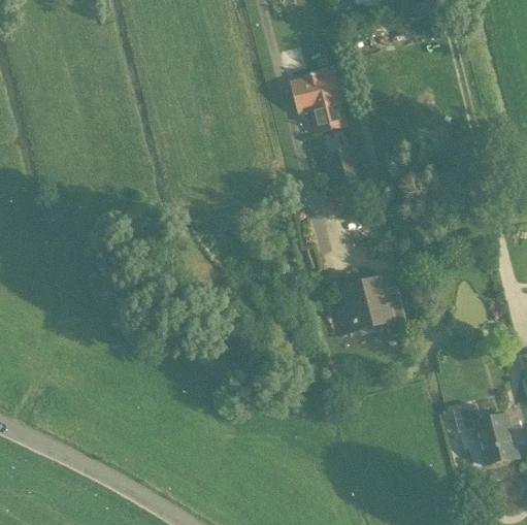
[(333,0),(336,10),(361,4),(360,0),(333,0)]
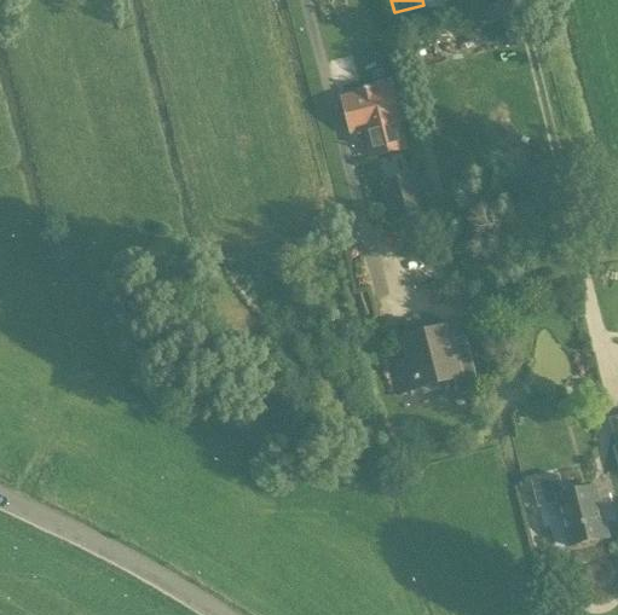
[(356,90),(339,94),(348,133),(362,131),(369,157),(406,148),(394,104),(390,82),(374,86),(373,85),(356,88),(356,90)]
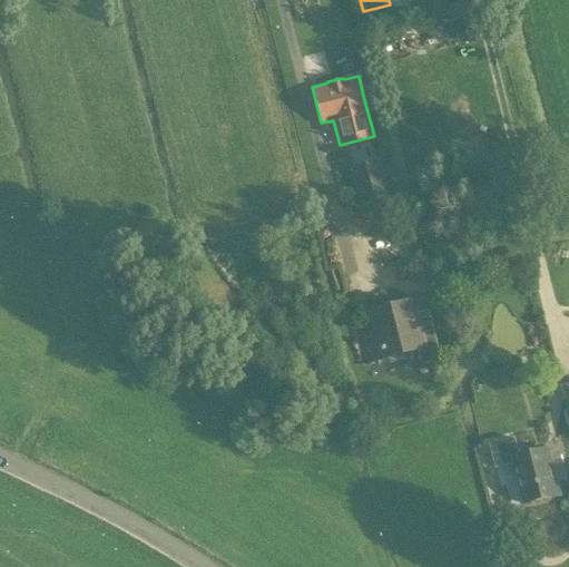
[(353,166),(362,201),(388,194),(379,159),(353,166)]
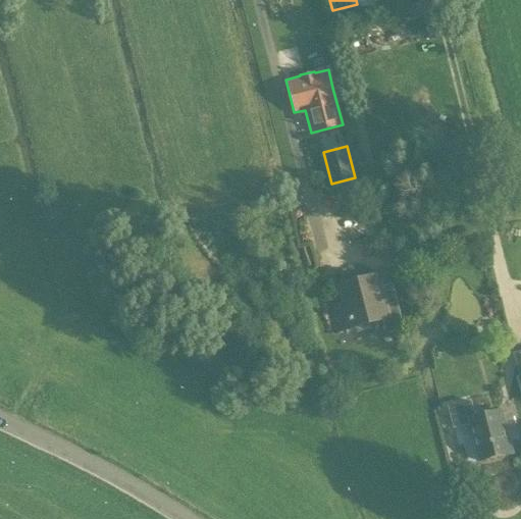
[(383,333),(403,329),(394,290),(380,293),(375,274),(340,283),(344,304),(329,307),(334,329),(380,319),(383,333)]
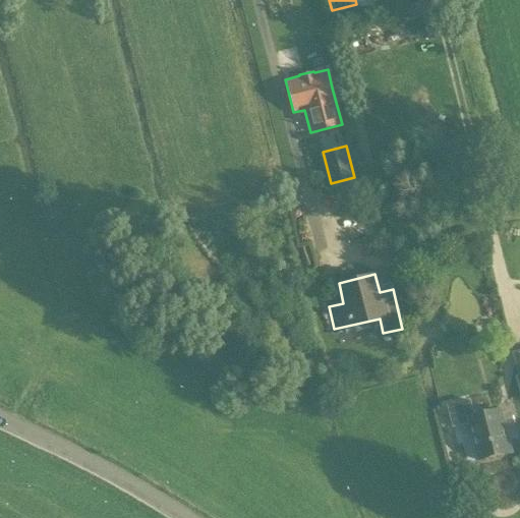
[(469,399),(446,406),(452,426),(469,422),(478,458),(510,450),(504,425),(513,423),(510,410),(501,412),(500,408),(473,415),(469,399)]
